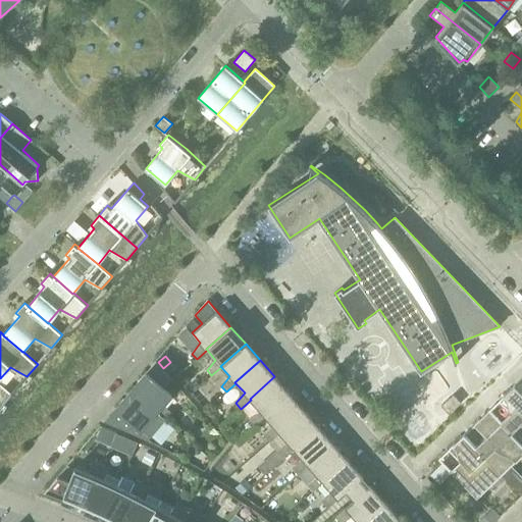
[(156,361),(132,390),(165,420),(169,415),(163,405),(171,395),(164,388),(171,380),(156,361)]
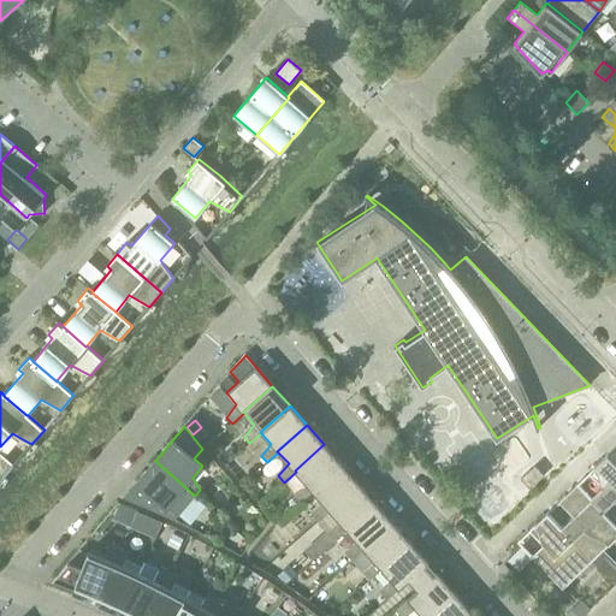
[(296,495),(301,502),(313,491),(312,490),(342,463),(324,444),(295,471),(296,472),(306,483),(296,495)]
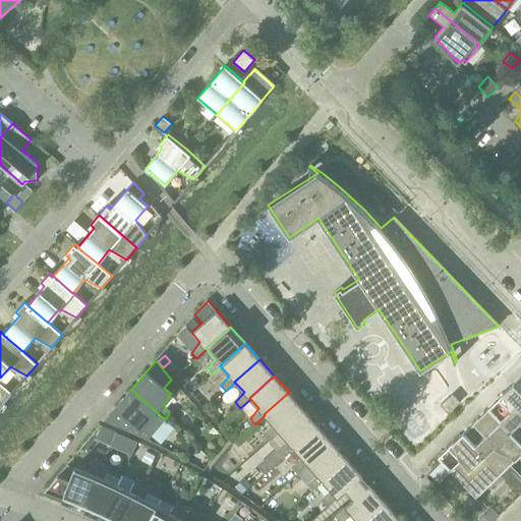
[(0,404),(1,405),(12,392),(0,381),(0,404)]
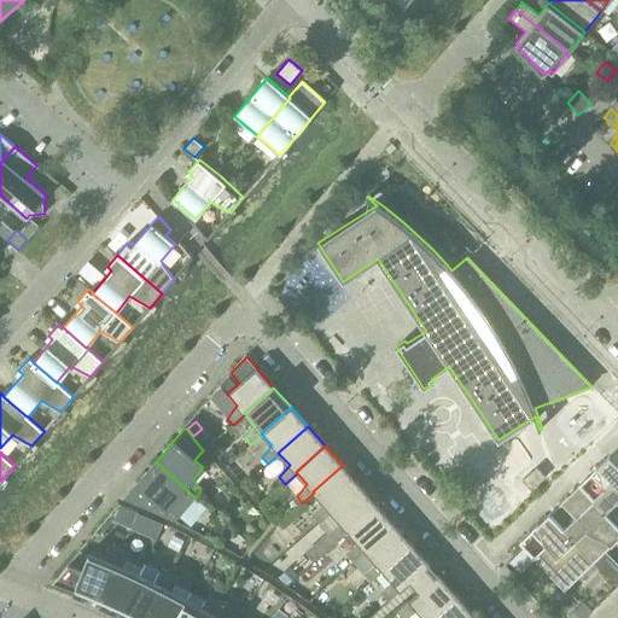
[(604,489),(594,500),(617,525),(617,466),(610,458),(590,474),(604,489)]
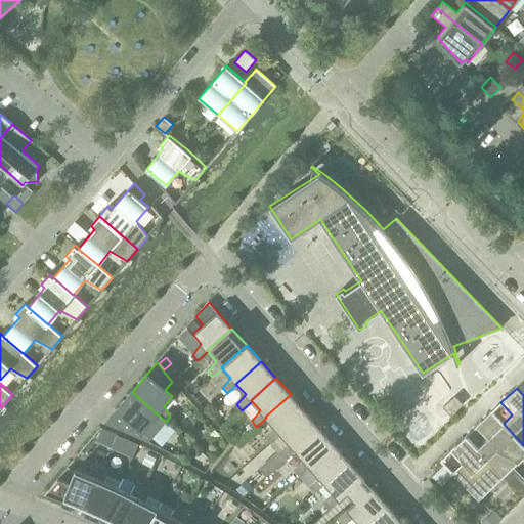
[(161,429),(166,422),(132,392),(105,423),(129,433),(147,441),(150,438),(151,439),(161,429)]
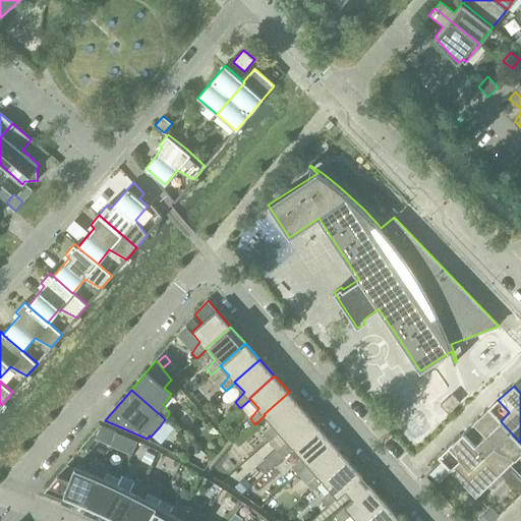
[(270,441),(279,432),(278,430),(303,409),(289,392),(264,414),(265,415),(273,425),(265,436),(270,441)]
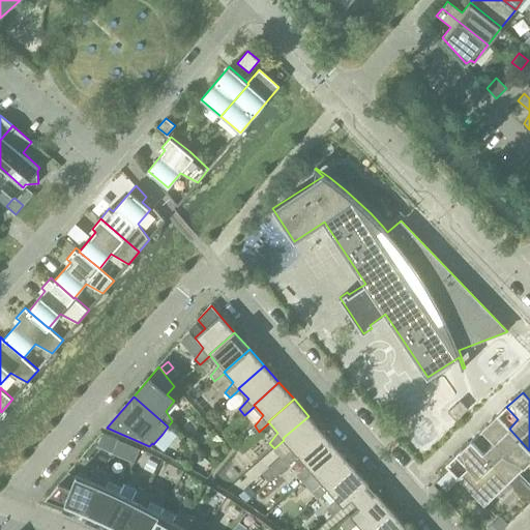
[(453,421),(464,414),(468,412),(462,403),(448,412),(453,421)]
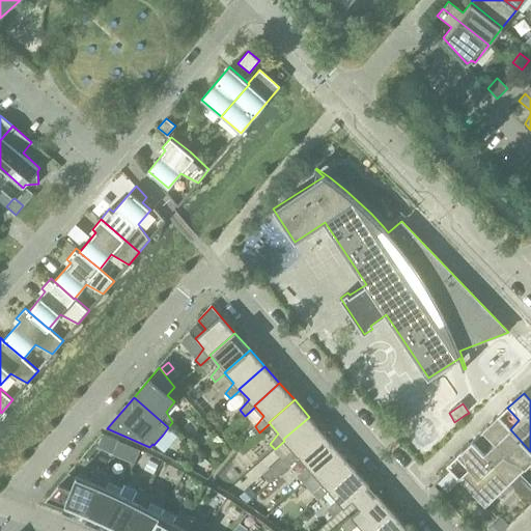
[(275,449),(289,466),(299,457),(298,456),(324,434),(309,417),(283,439),(284,441),(275,449)]
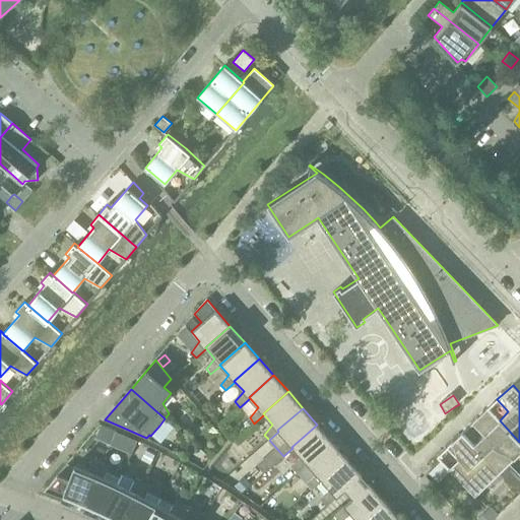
[(519,454),(519,442),(500,420),(488,408),(472,424),(483,436),(474,445),(501,473),(519,454)]
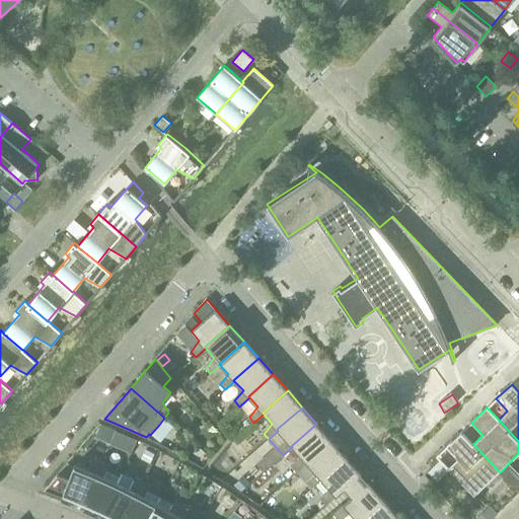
[(248,418),(243,422),(247,427),(252,422),(248,418)]
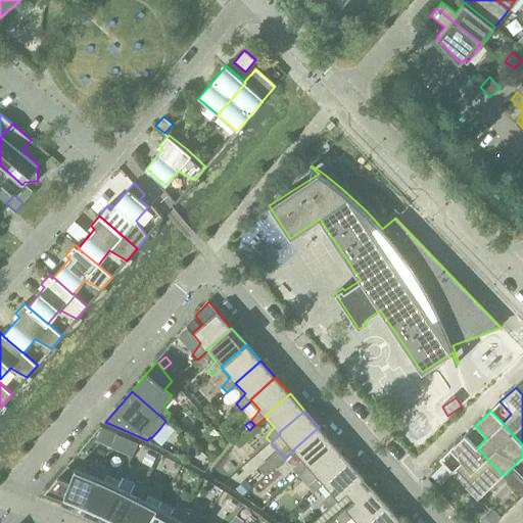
[(299,476),(310,468),(308,466),(333,443),(319,427),(293,449),(294,450),(302,460),(294,470),(299,476)]
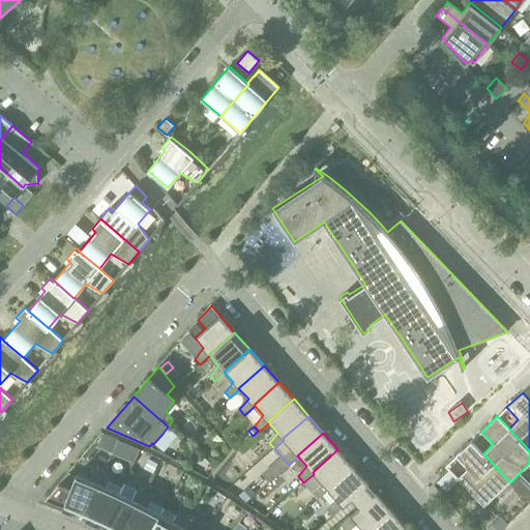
[(465,471),(458,479),(484,507),(510,482),(483,453),(471,441),(455,457),(467,469),(465,471)]
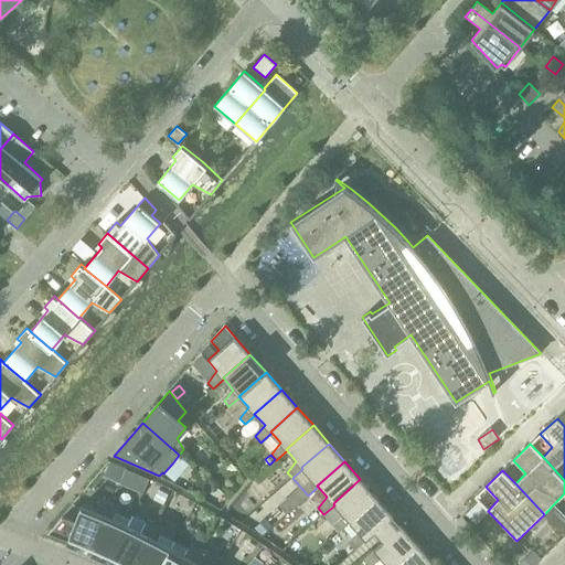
[(339,532),(350,522),(349,521),(376,497),(360,479),(333,503),(334,505),(343,514),(334,525),(339,532)]
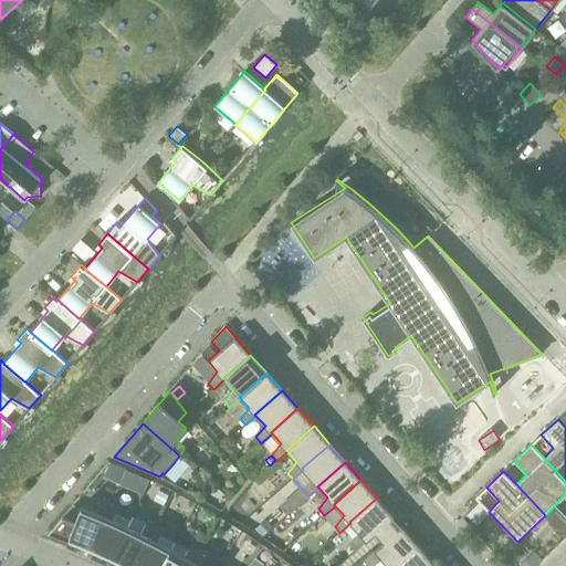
[(159,490),(154,500),(164,505),(168,495),(159,490)]
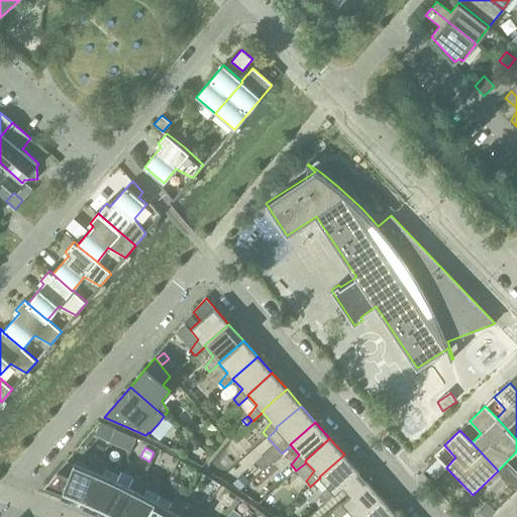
[(268,466),(280,455),(273,447),(262,457),(268,466)]
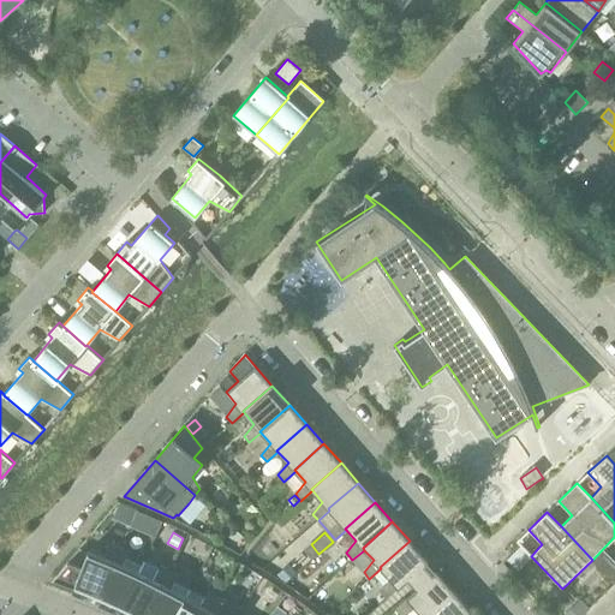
[(429,563),(410,541),(380,567),(381,568),(390,580),(381,592),(387,599),(408,580),(425,566),(429,563)]
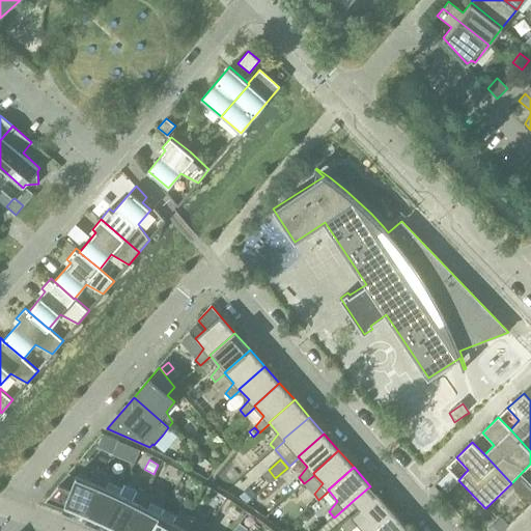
[(59,505),(85,515),(104,472),(95,469),(90,481),(70,473),(46,500),(59,505)]
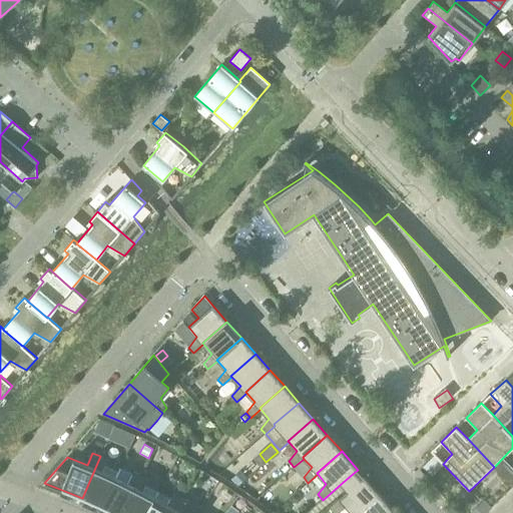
[(88,501),(101,507),(115,477),(118,471),(106,465),(108,460),(100,456),(82,498),(88,501)]
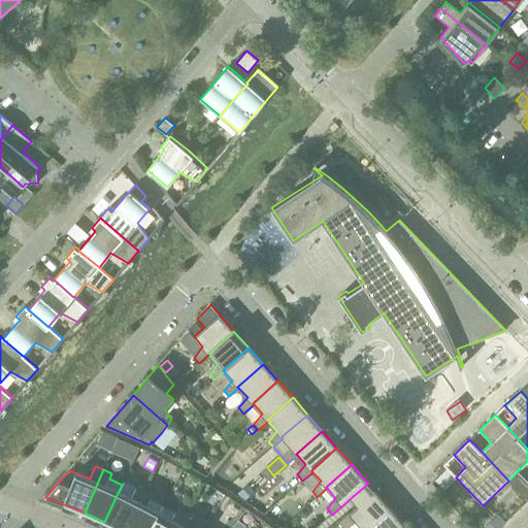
[(119,491),(104,522),(116,527),(117,527),(125,527),(145,490),(138,486),(136,488),(123,482),(122,485),(119,491)]
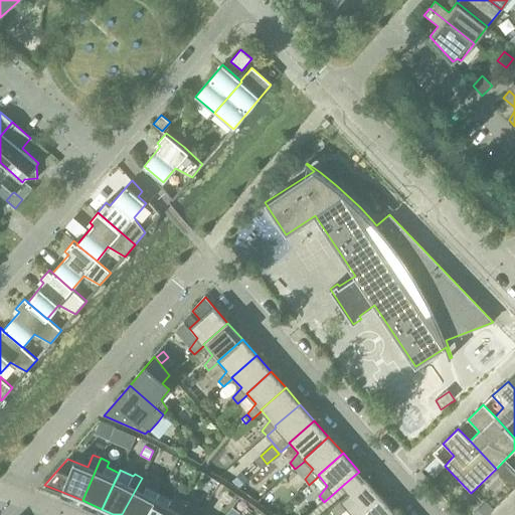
[(234,481),(239,487),(246,480),(241,474),(234,481)]
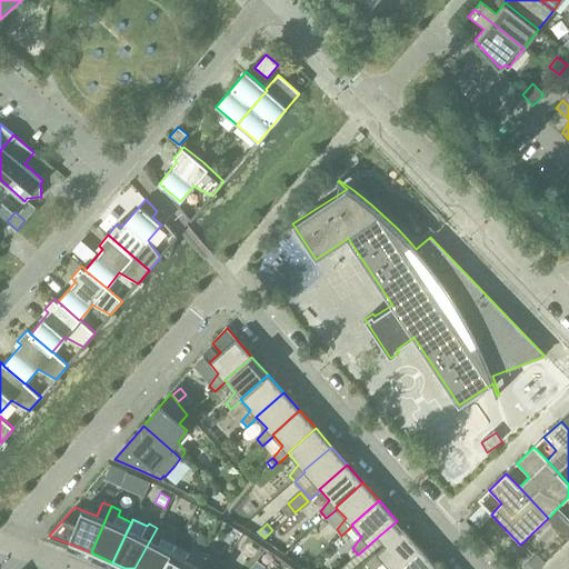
[(383,561),(389,568),(393,568),(419,547),(403,529),(400,531),(393,523),(378,537),(386,545),(376,553),(377,553),(366,563),(371,568),(383,561)]
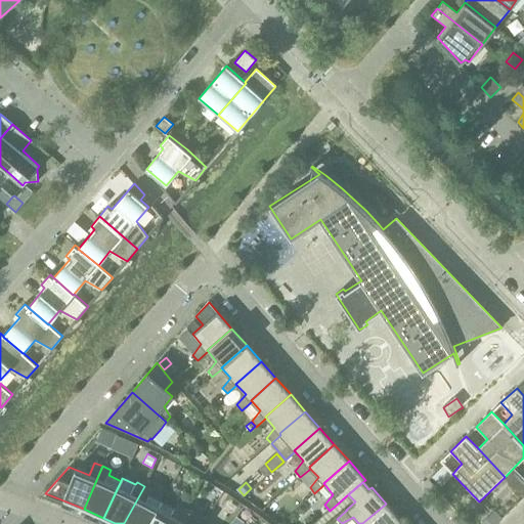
[(523,496),(523,486),(521,483),(515,488),(523,497),(523,496)]
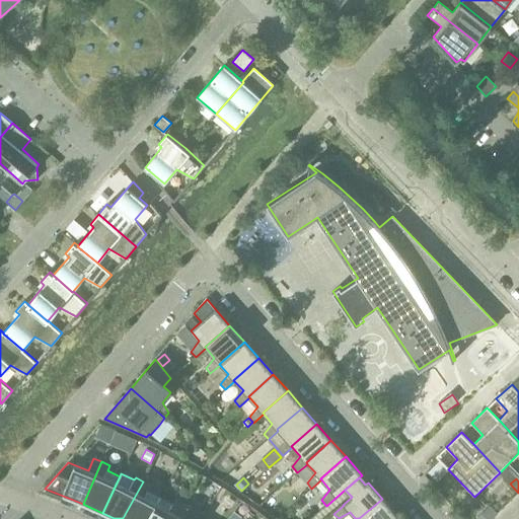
[(123,518),(148,518),(157,503),(158,504),(161,497),(148,491),(151,486),(143,482),(123,518)]
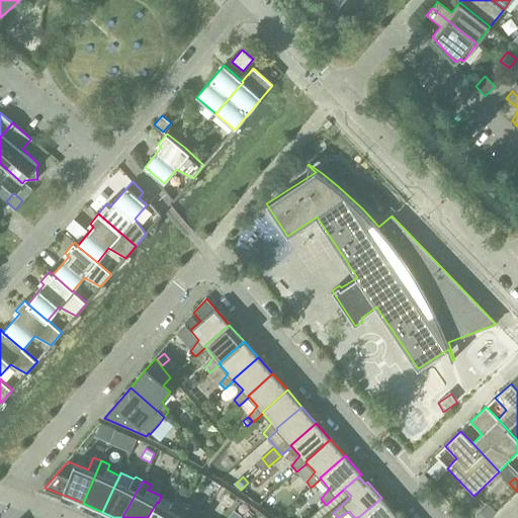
[(181,488),(175,498),(176,498),(183,503),(189,492),(181,488)]
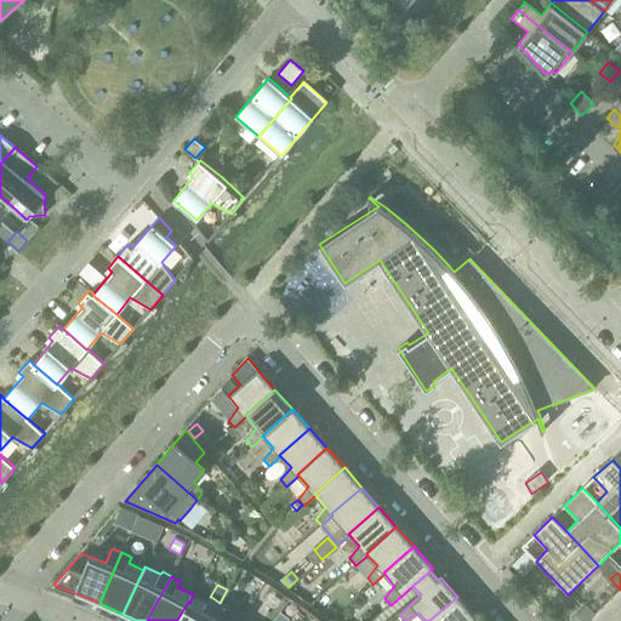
[(189,603),(188,602),(177,620),(208,620),(220,603),(211,597),(208,603),(193,594),(189,603)]
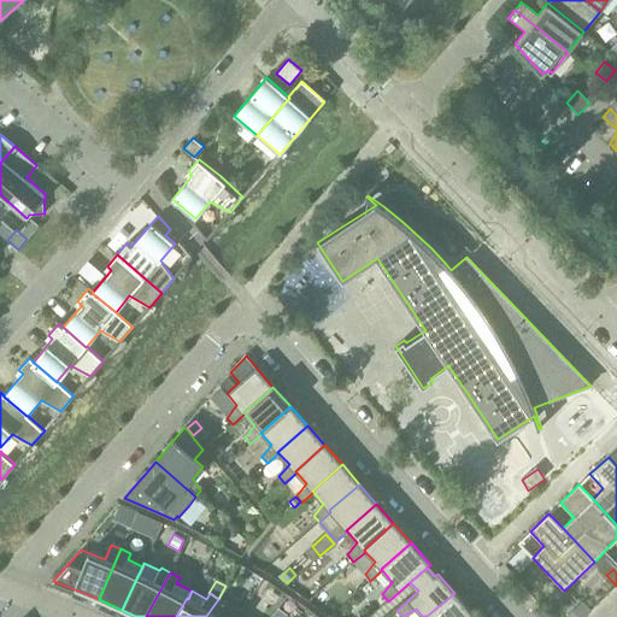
[(465,616),(471,612),(454,593),(427,616),(465,616)]
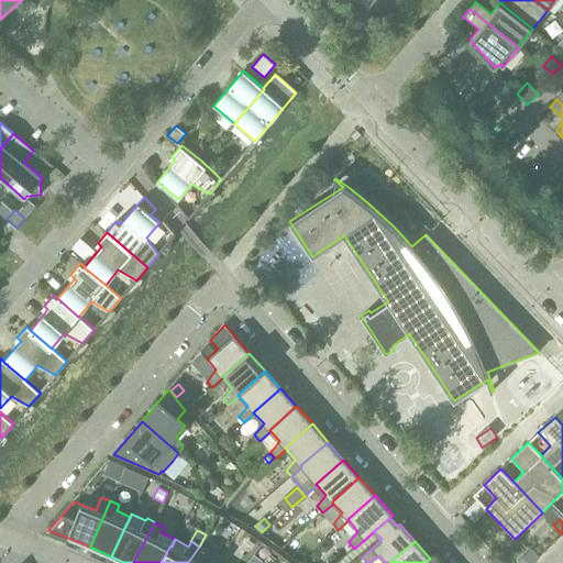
[(199,562),(207,551),(199,547),(188,562),(199,562)]
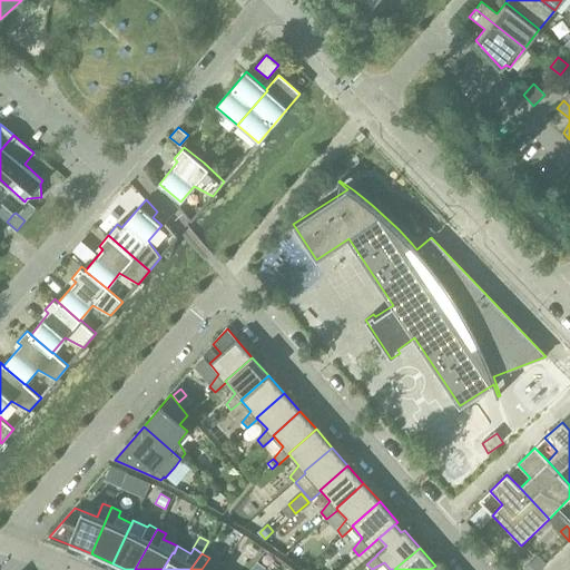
[(524,569),(540,569),(543,568),(547,564),(538,556),(523,569),(524,569)]
